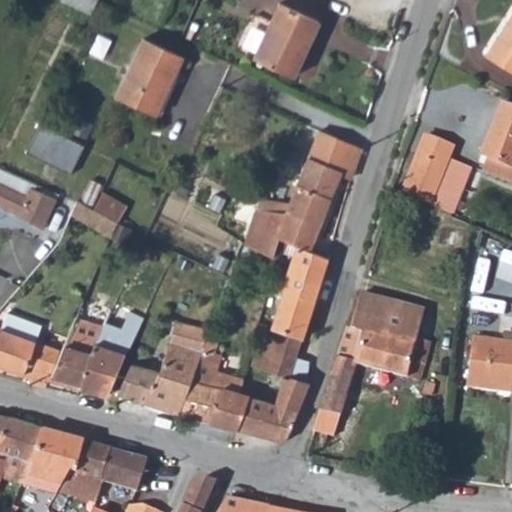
[(87,17),(95,1),(92,0),(60,0),(59,3),(87,17)]
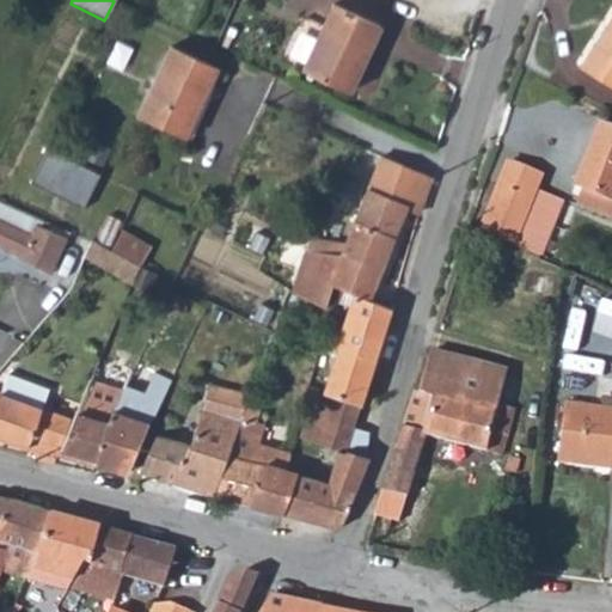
[(332,6),(303,71),(349,93),(380,29),(332,6)]
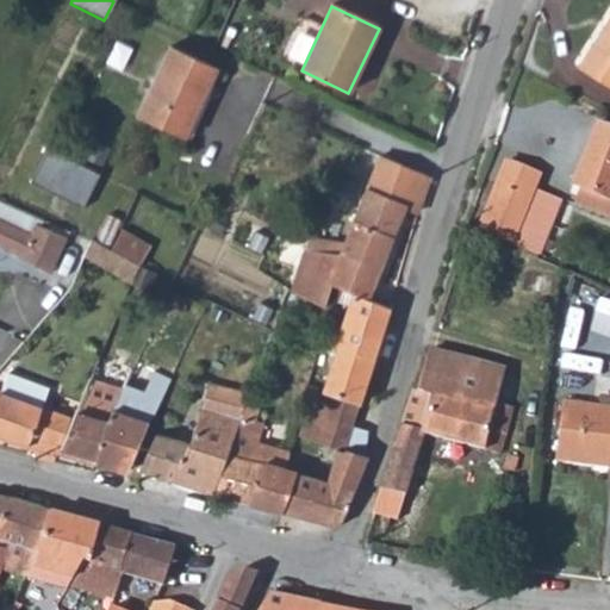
[(609,20),(579,72),(609,89),(609,20)]
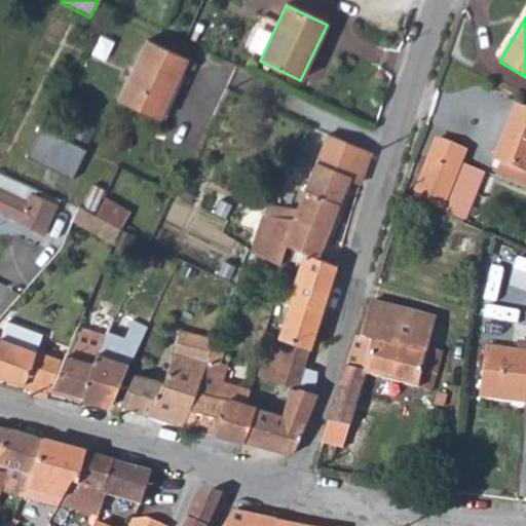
[(146,46),(120,105),(160,123),(187,65),(146,46)]
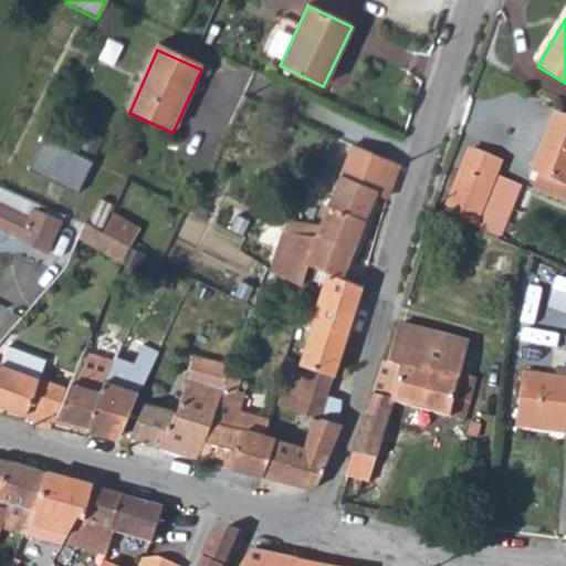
[(530,191),(565,206),(565,124),(551,118),(530,173),(536,176),(530,191)]
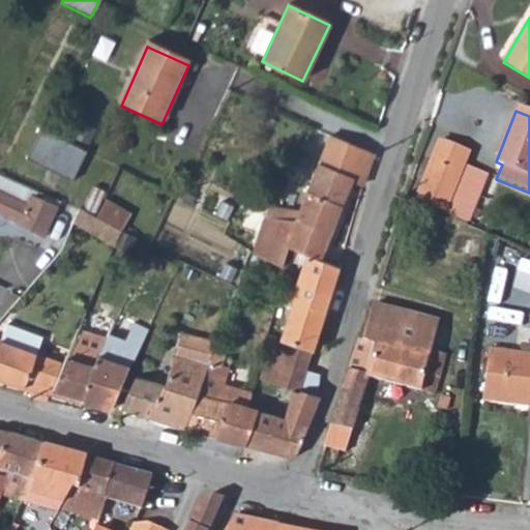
[(46,128),(31,158),(76,180),(90,150),(46,128)]
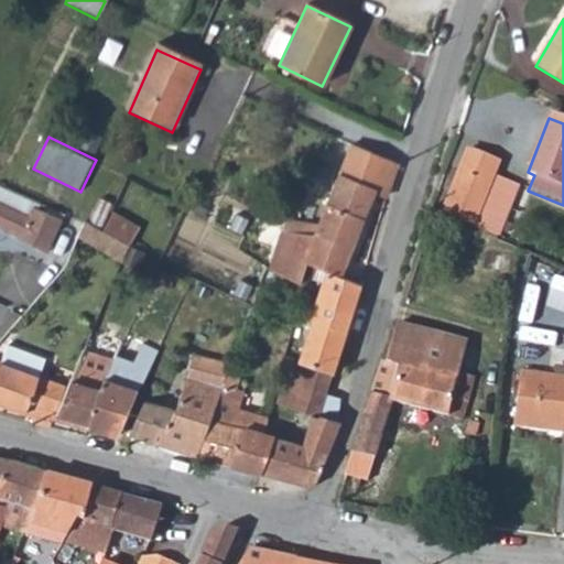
[(376,190),(389,195),(398,164),(351,145),(339,174),(375,187),(376,190)]
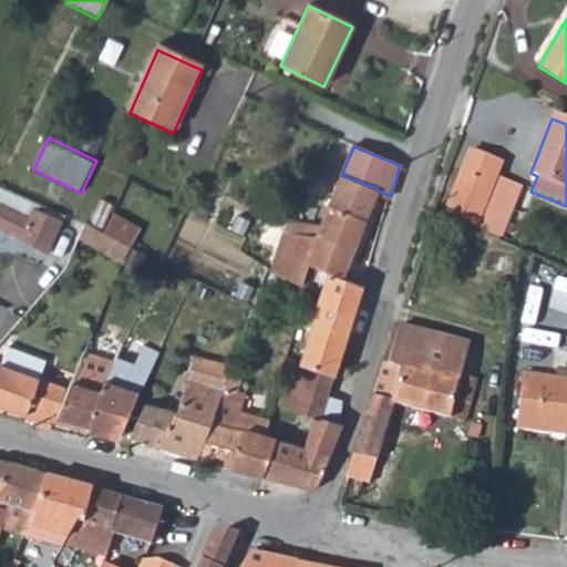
[(468,151),(443,213),(497,237),(508,213),(516,194),(518,187),(496,177),(501,165),(468,151)]
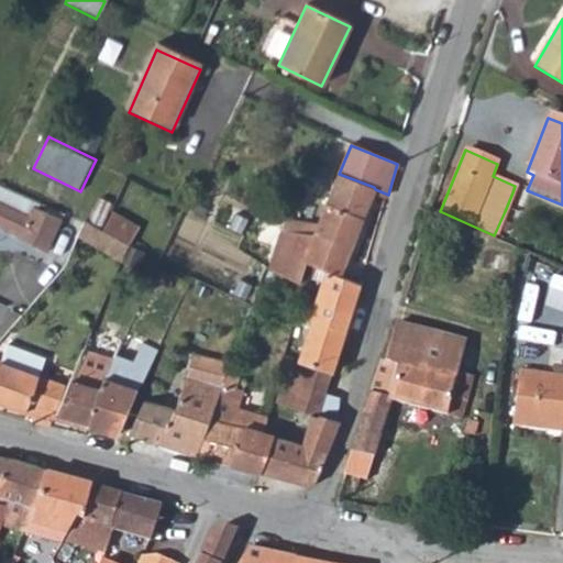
[(280,232),(271,269),(299,286),(308,264),(313,267),(327,272),(338,276),(356,233),(375,189),(374,187),(339,174),(318,224),(286,220),(280,232)]
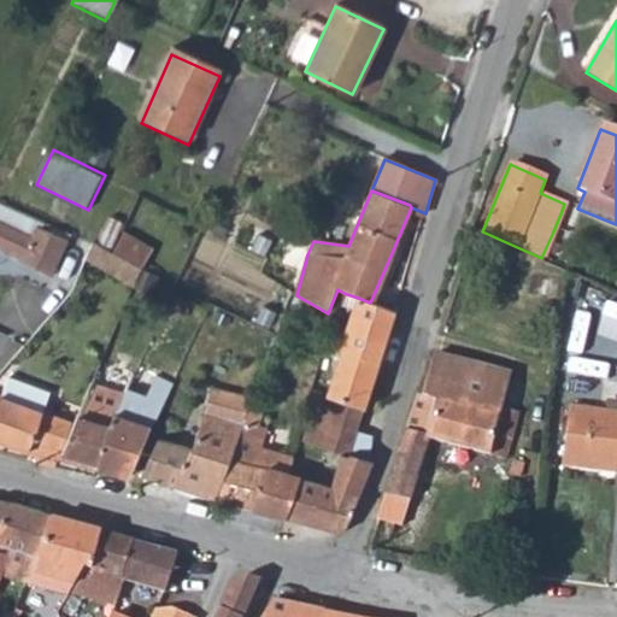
[(568,212),(562,211),(553,231),(565,235),(571,221),(568,212)]
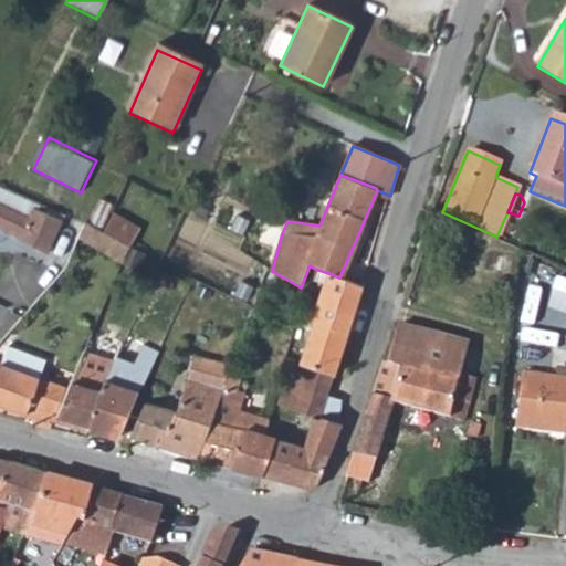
[(0,201),(0,226),(21,234),(30,215),(0,201)]
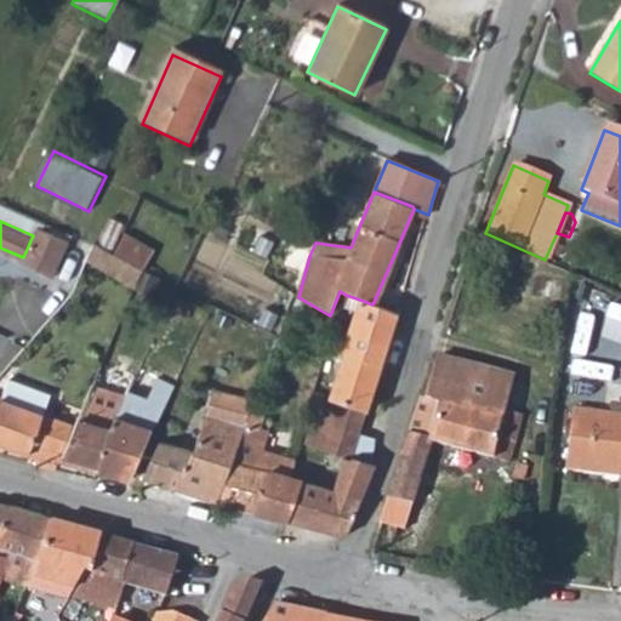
[(23,257),(20,266),(50,280),(67,243),(36,228),(33,235),(23,257)]
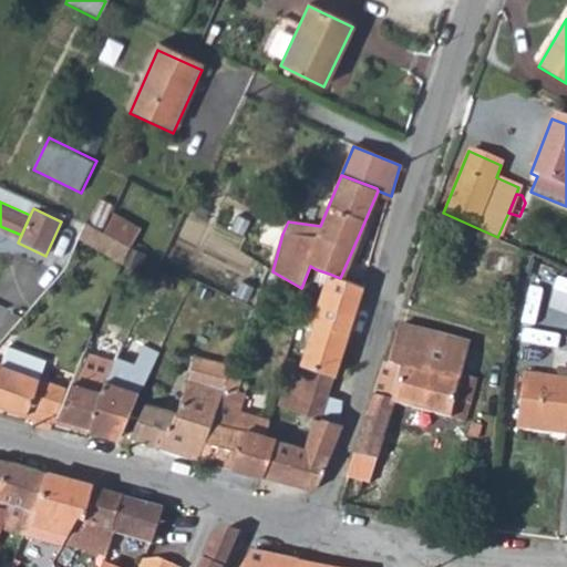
[(137,228),(113,214),(103,234),(129,248),(137,228)]
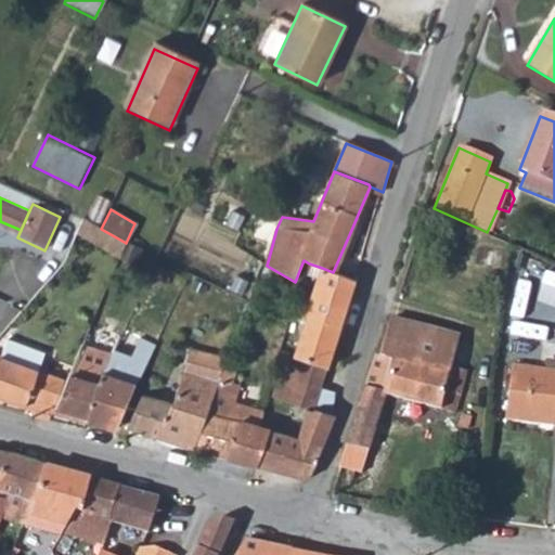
[(131,271),(140,252),(126,243),(116,265),(131,271)]
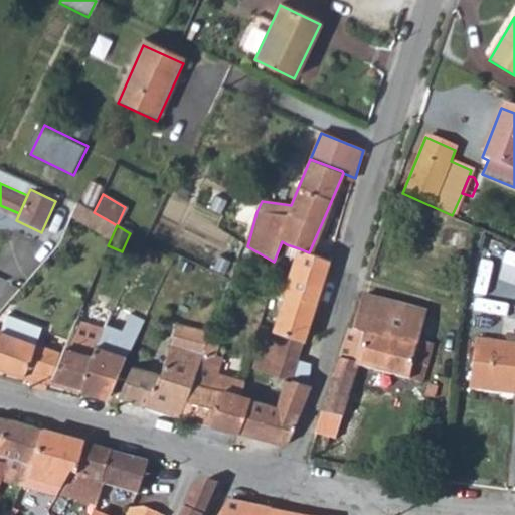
[(295,260),(299,248),(287,244),(285,250),(289,252),(288,256),(295,260)]
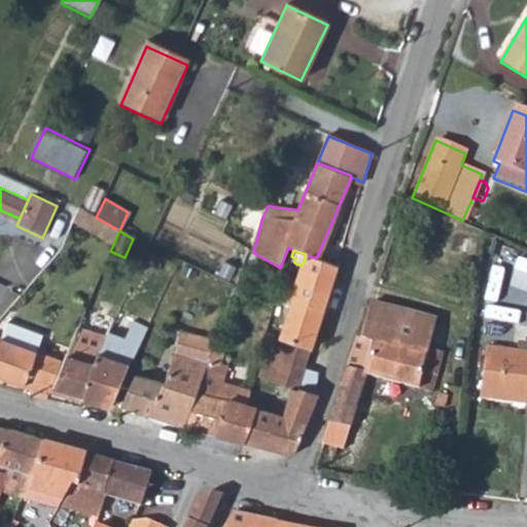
[(317,328),(336,267),(316,258),(306,254),(302,266),(288,301),(291,302),(277,338),(271,337),(257,378),(284,387),(290,389),(297,391),(299,387),(304,369),(317,328)]
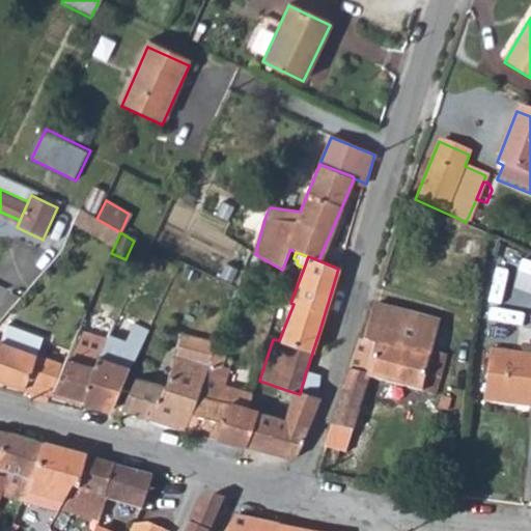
[(440,322),(374,304),(364,340),(360,340),(341,401),(327,447),(345,454),(369,380),(436,395),(447,356),(431,352),(440,322)]
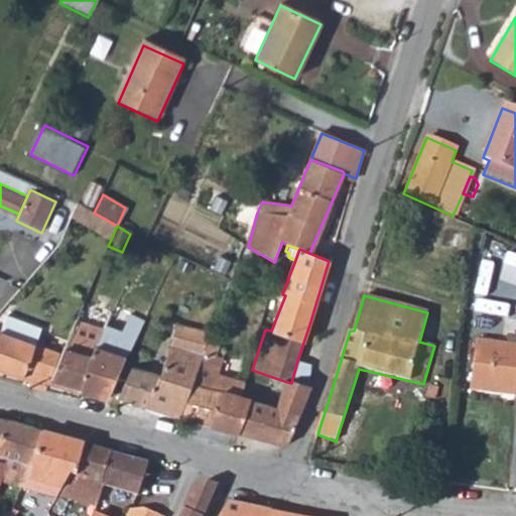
[(126,357),(133,351),(147,320),(135,315),(129,330),(112,323),(110,328),(104,339),(92,362),(82,388),(80,393),(107,400),(126,357)]
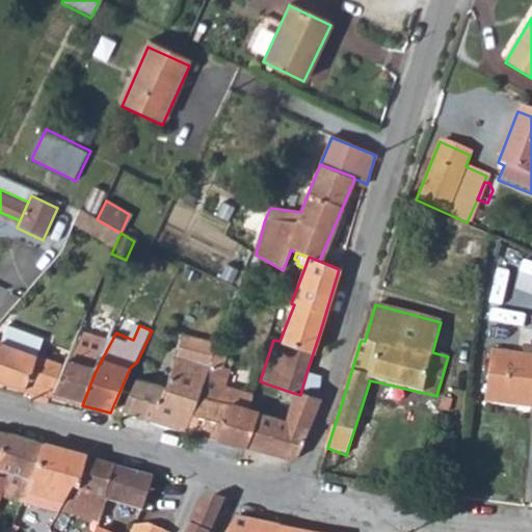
[(53,391),(84,400),(95,373),(107,349),(94,344),(98,333),(81,326),(63,367),(53,391)]
